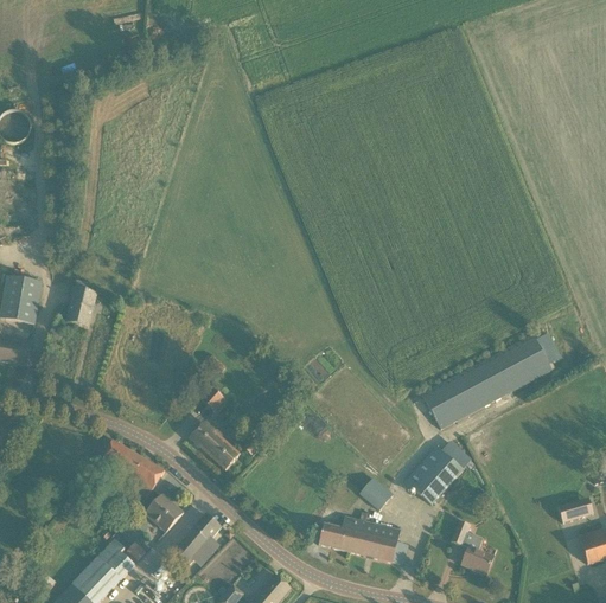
[(31,117),(7,108),(0,126),(0,134),(21,142),(31,117)]
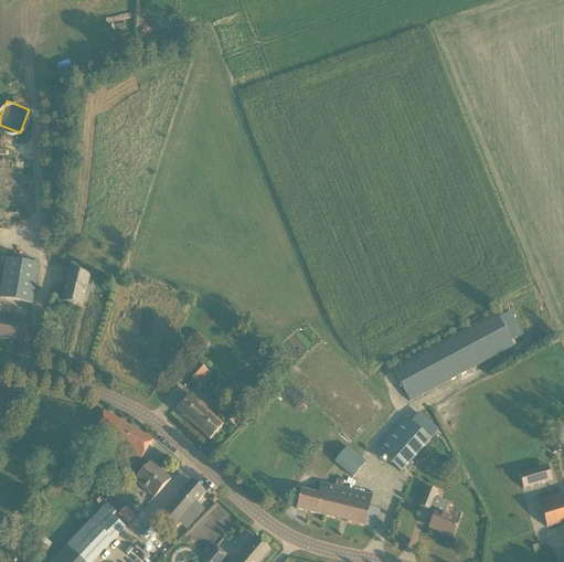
[(0,289),(0,295),(6,296),(28,301),(32,301),(40,262),(6,256),(0,289)]
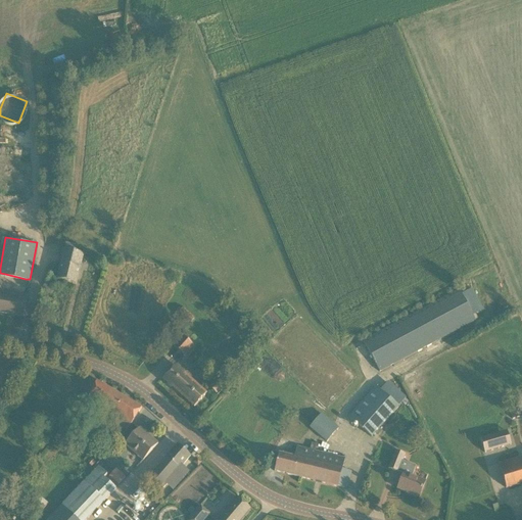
[(63,247),(56,277),(77,282),(84,252),(77,250),(78,244),(65,241),(64,247),(63,247)]
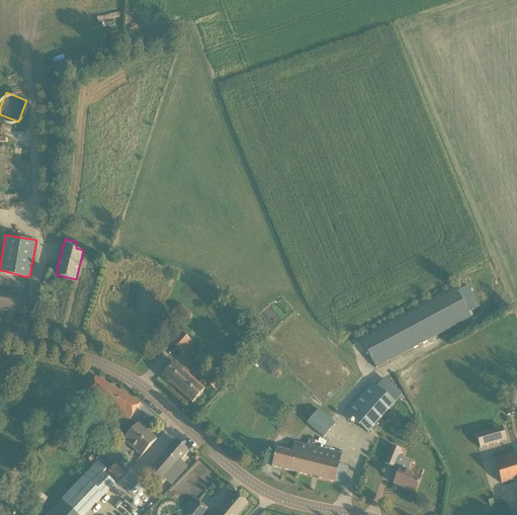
[(4,288),(4,283),(0,282),(0,307),(23,312),(27,292),(4,288)]
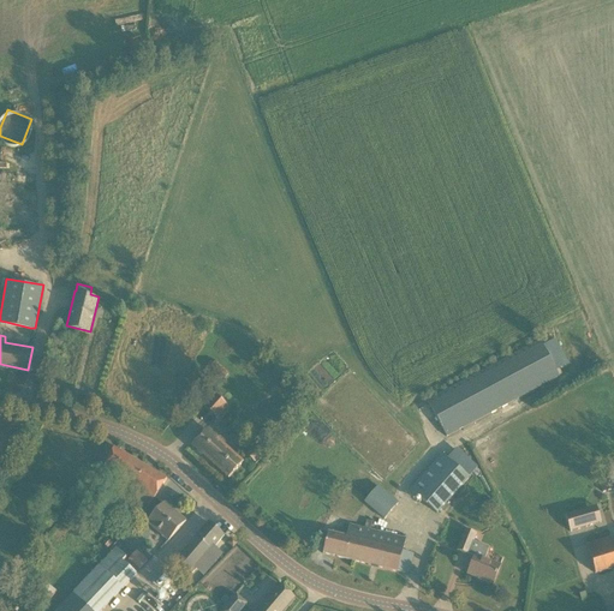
[(540,336),(427,396),(447,433),(560,375),(556,369),(543,342),(540,336)]
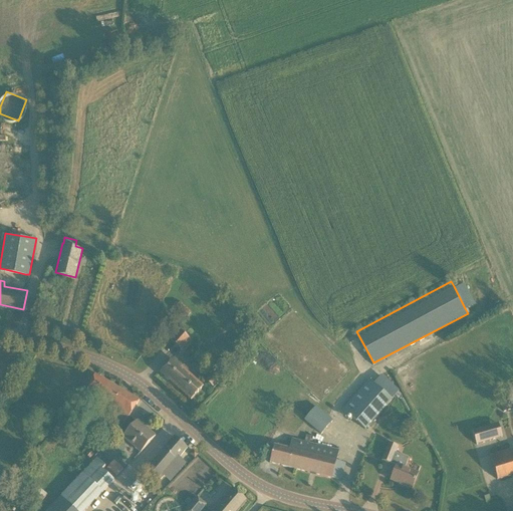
[(174,307),(185,317),(191,309),(181,300),(174,307)]
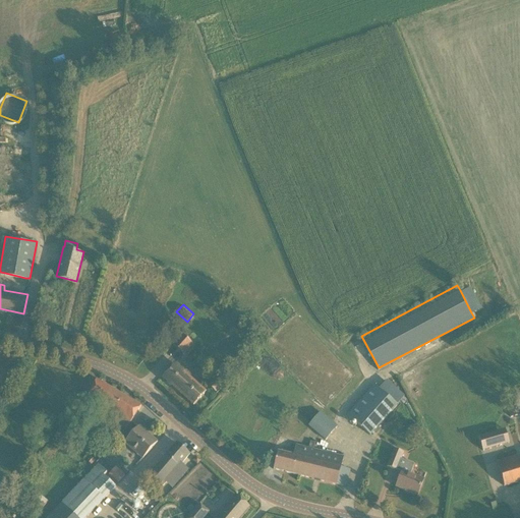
[(193,343),(182,334),(174,344),(184,353),(193,343)]
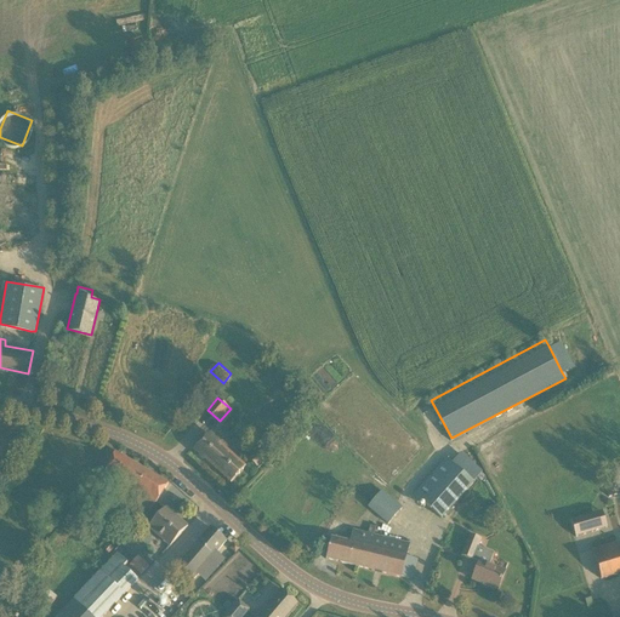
[(194,447),(232,481),(246,464),(210,430),(194,447)]
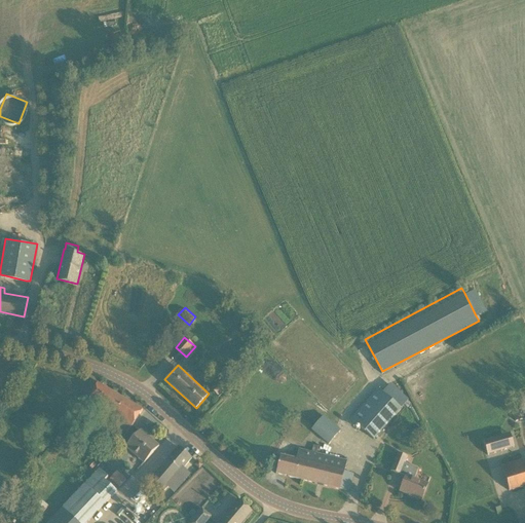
[(219,377),(228,385),(233,380),(224,372),(219,377)]
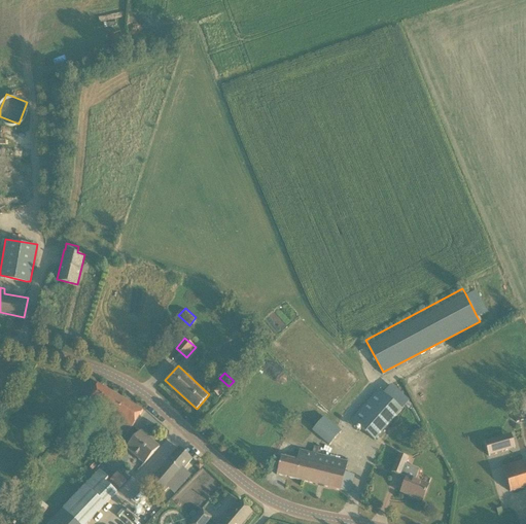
[(210,387),(219,396),(226,387),(217,379),(210,387)]
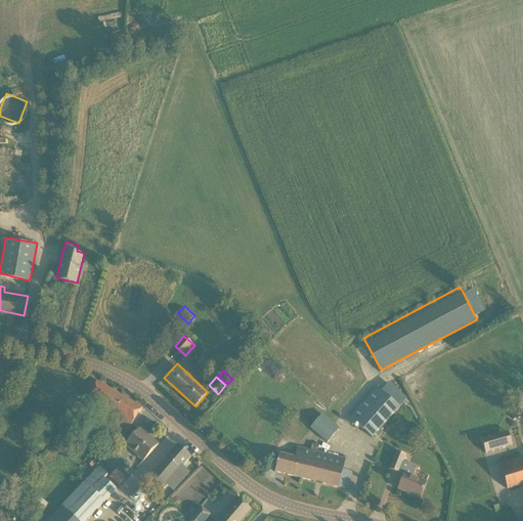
[(117,423),(126,429),(142,406),(97,380),(92,388),(82,409),(90,413),(95,401),(121,416),(117,423)]
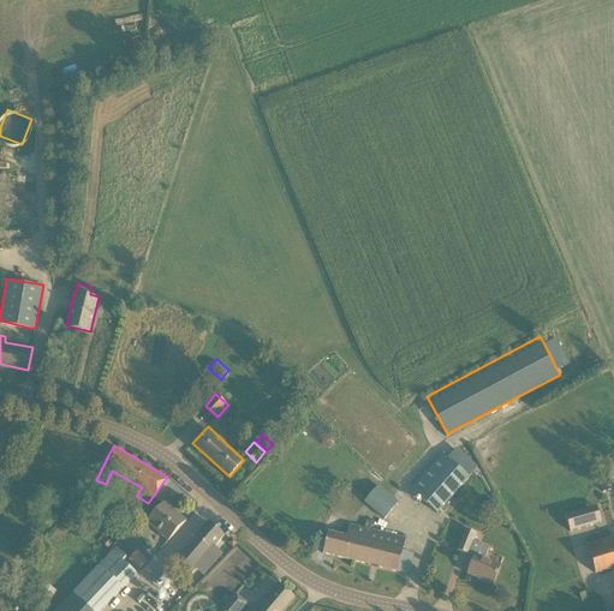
[(410,486),(437,511),(470,475),(469,475),(478,465),(457,445),(447,455),(442,450),(410,486)]
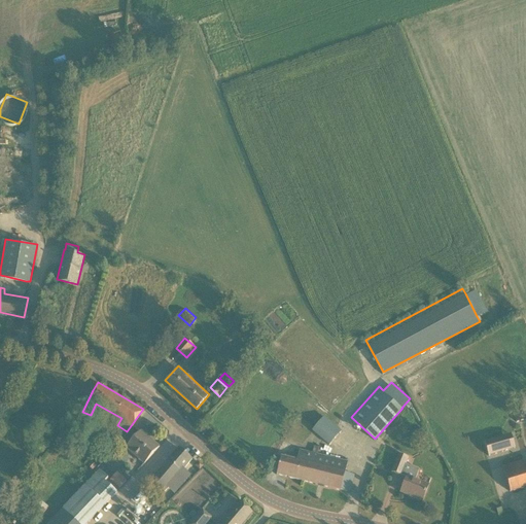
[(514,412),(517,420),(525,416),(525,408),(514,412)]
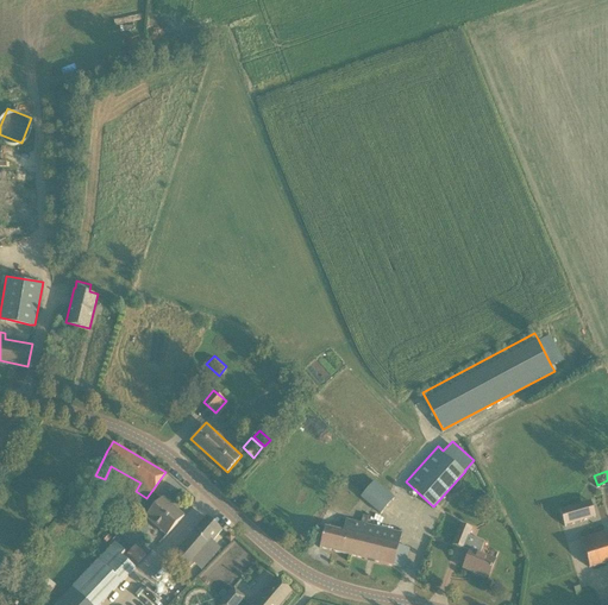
[(81,490),(88,493),(95,478),(87,474),(81,490)]
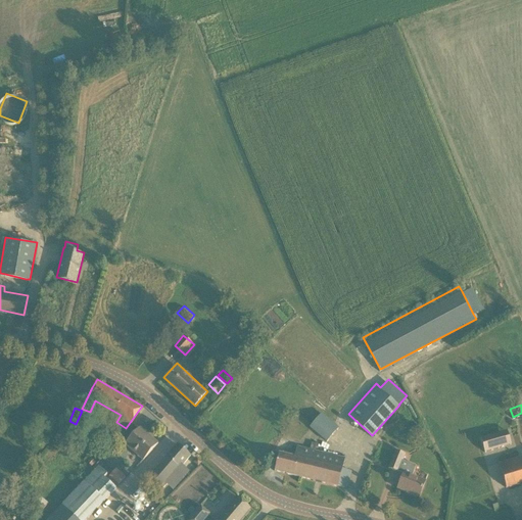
[(310,425),(326,440),(339,426),(323,411),(310,425)]
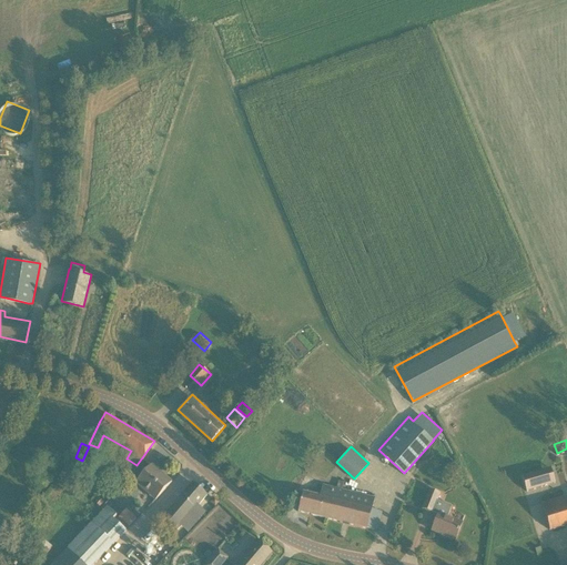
[(137,481),(157,498),(172,481),(152,463),(137,481)]
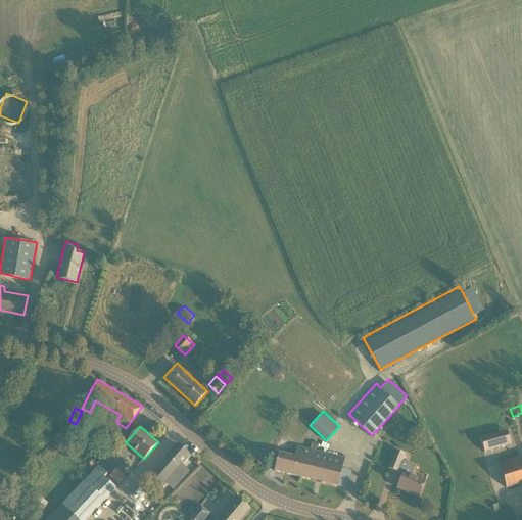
[(481,436),(485,451),(512,443),(508,428),(481,436)]
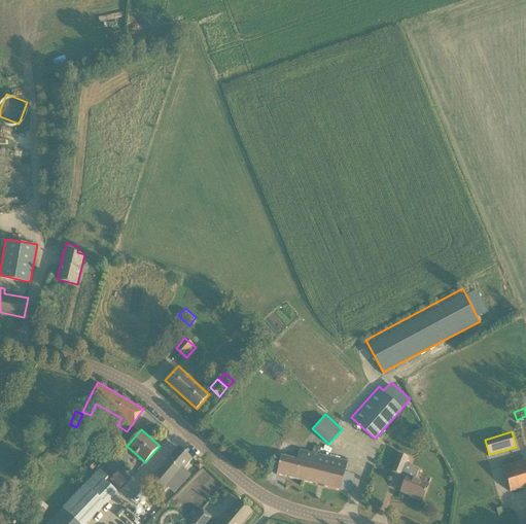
[(179,446),(149,481),(162,493),(175,477),(182,483),(190,474),(184,467),(193,457),(179,446)]
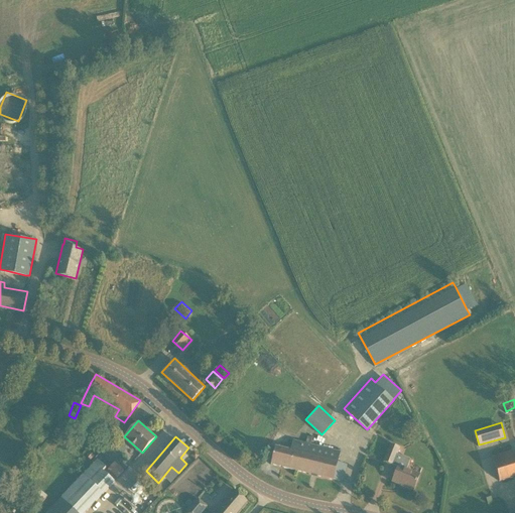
[(276,444),(274,453),(271,463),(334,479),(335,478),(343,480),(347,463),(338,461),(341,450),(293,437),(290,449),(276,444)]
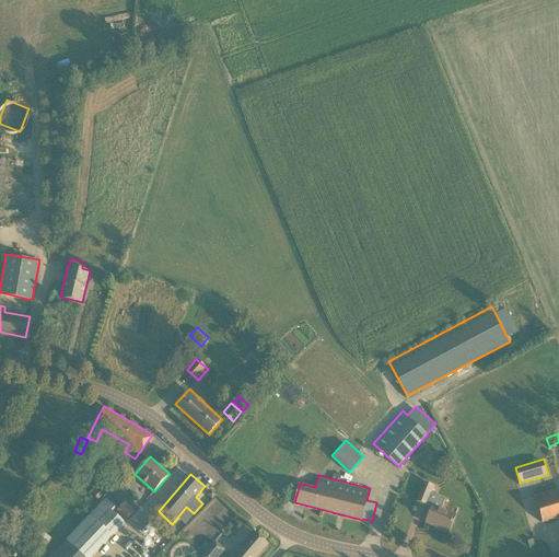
[(432,491),(434,485),(424,480),(417,499),(433,506),(427,521),(450,531),(456,513),(442,507),(445,497),(432,491)]
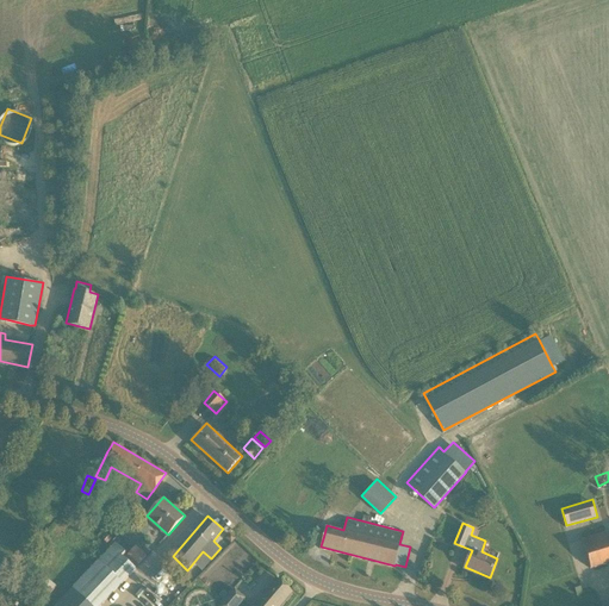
[(583,537),(588,555),(591,567),(608,561),(608,536),(606,530),(583,537)]
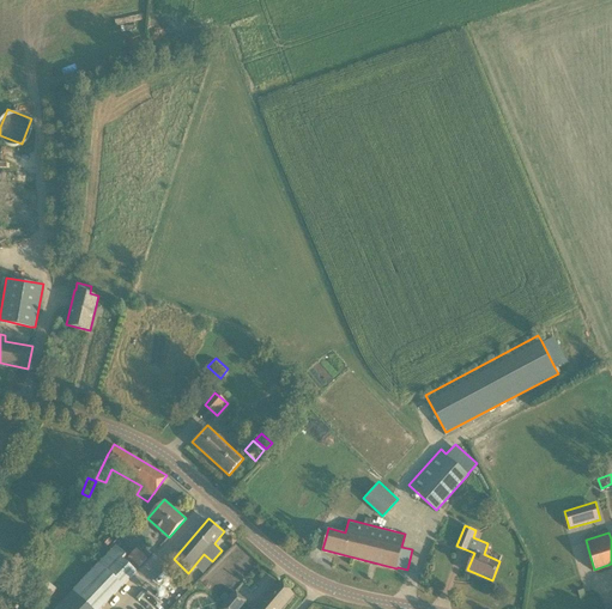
[(117,544),(73,591),(92,608),(100,608),(137,571),(122,558),(127,554),(117,544)]
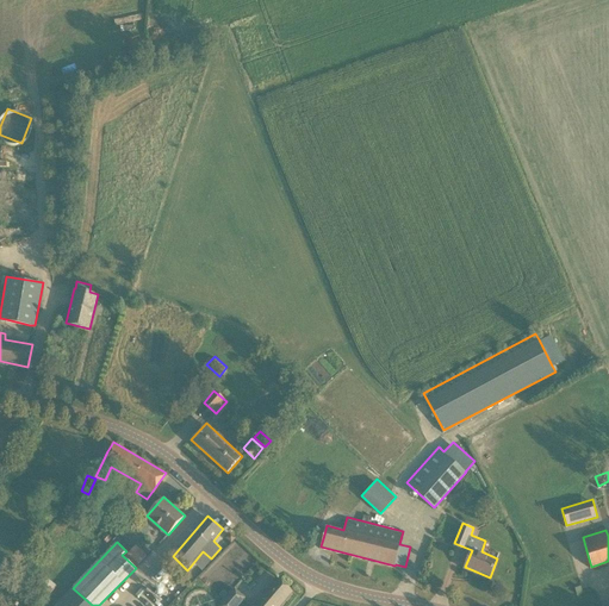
[(252,583),(259,592),(274,574),(267,567),(252,583)]
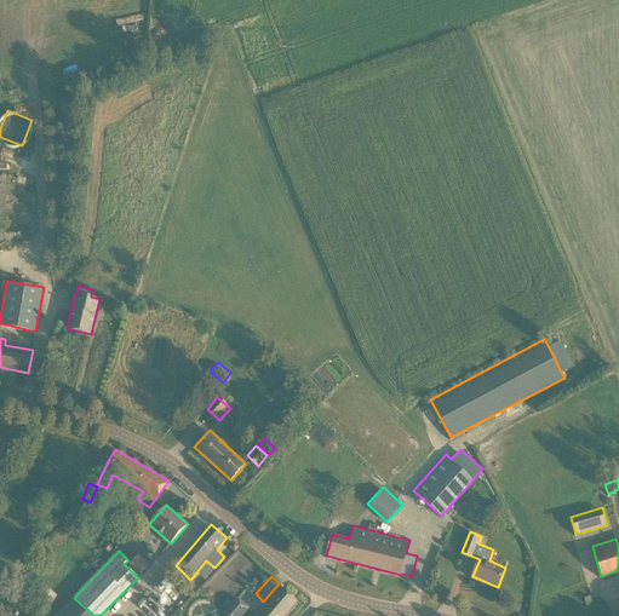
[(284,615),(298,600),(281,585),(257,612),(256,611),(251,615),(284,615)]
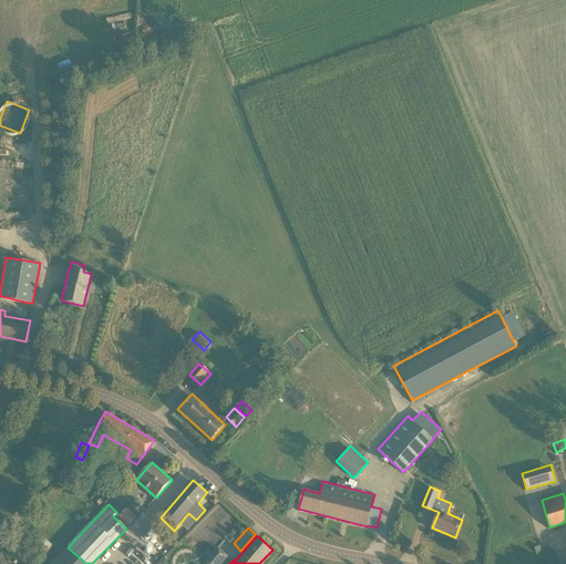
[(203,562),(205,563),(222,563),(228,555),(229,555),(217,544),(213,550),(208,555),(203,562)]
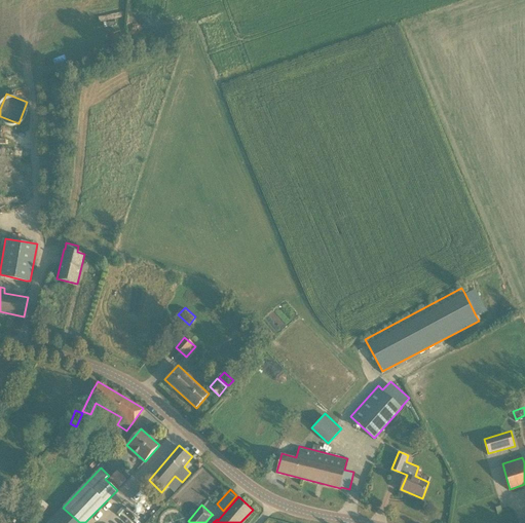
[(79,522),(63,508),(47,522),(79,522)]
